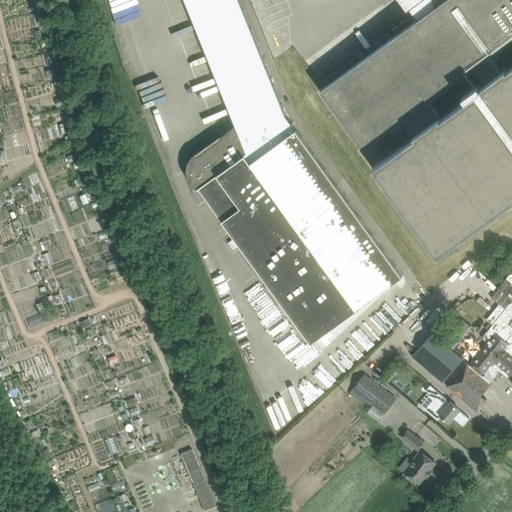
[(182,0),(233,126),(195,155),(194,155),(192,157),(190,159),(188,161),(187,164),(186,167),(185,170),(185,173),(185,175),(186,178),(187,181),(189,184),(190,186),(192,188),(195,190),(196,189),(196,190),(197,189),(309,343),(401,277),(284,116),(237,0),(182,0)]
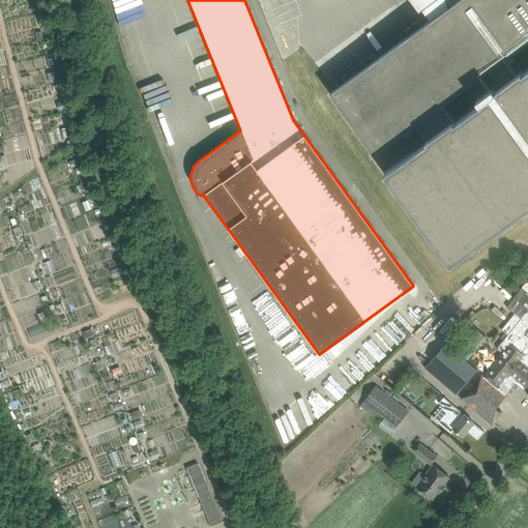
[(328,94),(373,154),(410,127),(417,138),(421,135),(426,141),(383,173),(449,264),(527,205),(527,66),(521,72),(520,70),(515,75),(508,65),(515,61),(512,58),(506,63),(503,59),(527,40),(527,0),(411,0),(419,10),(420,9),(429,21),(328,94)]
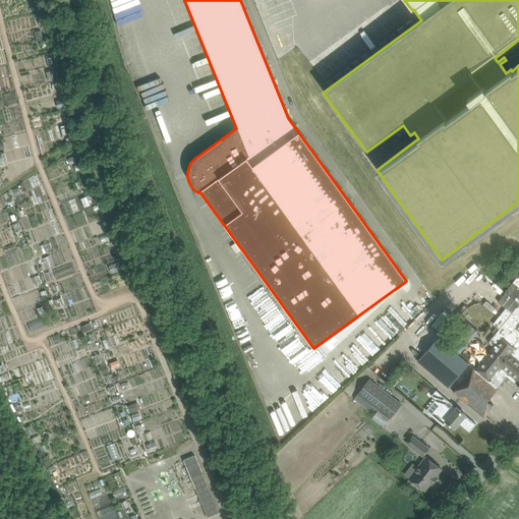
[(507,69),(516,63),(512,58),(503,64),(507,69)]
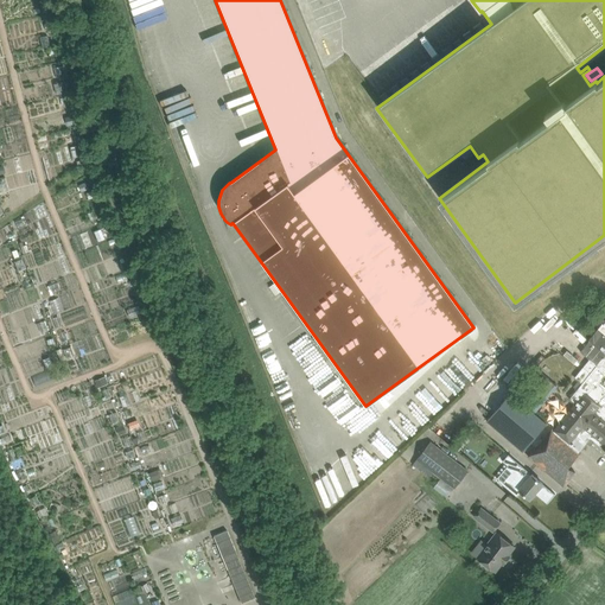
[(473,154),(460,165),(464,171),(478,160),(473,154)]
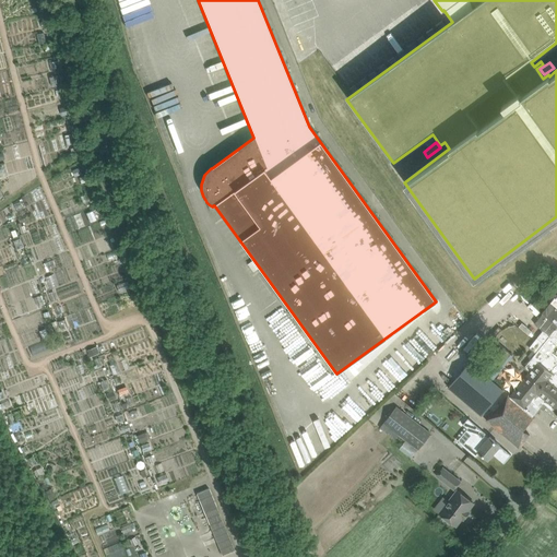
[(553,299),(538,317),(540,318),(556,332),(556,303),(554,301),(553,299)]
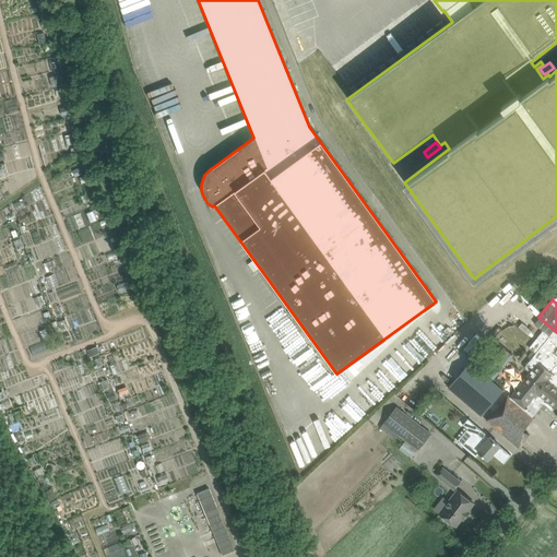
[(489,330),(514,354),(528,339),(502,315),(489,330)]
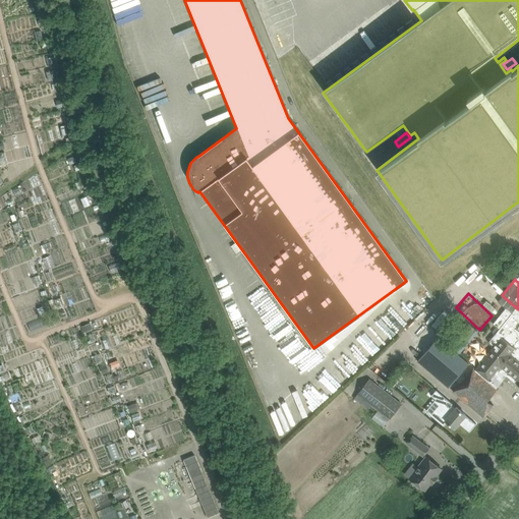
[(474,371),(473,371),(495,390),(495,389),(501,382),(505,384),(508,380),(518,388),(518,332),(514,328),(515,328),(515,327),(518,322),(518,309),(503,296),(496,303),(504,310),(492,326),(495,328),(489,334),(493,336),(486,344),(492,348),(474,371)]
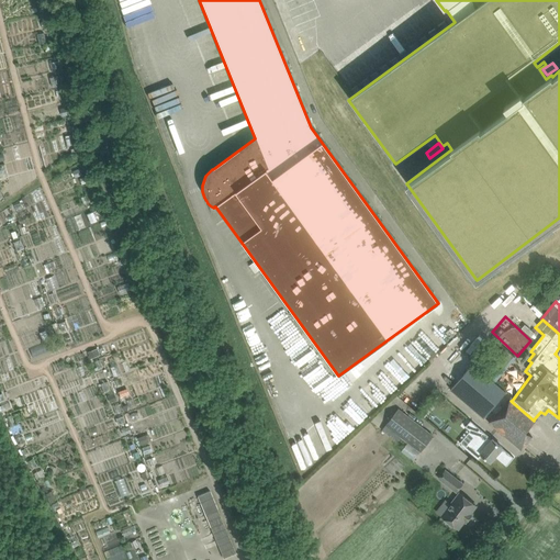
[(473,368),(459,384),(474,398),(482,404),(489,410),(502,393),(491,383),(512,358),(501,348),(479,373),(473,368)]
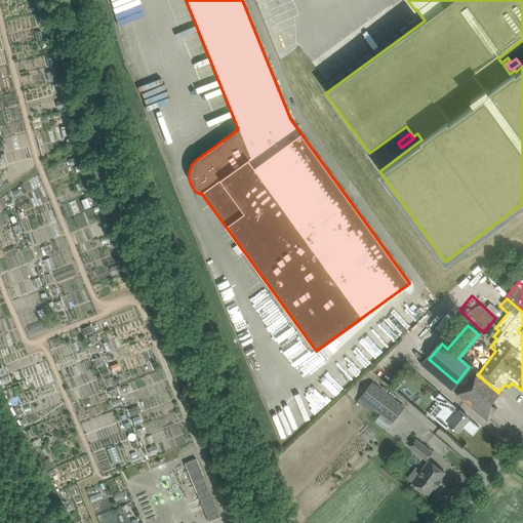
[(475,372),(454,397),(484,421),(485,423),(495,410),(490,405),(499,394),(498,392),(498,393),(477,374),(478,374),(476,372),(475,372)]
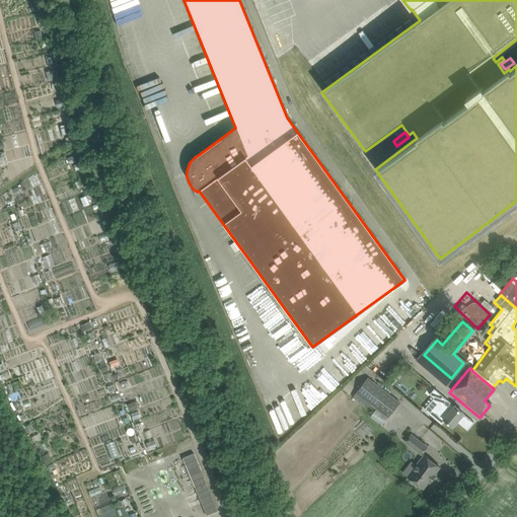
[(398,404),(382,392),(366,379),(354,394),(386,420),(398,404)]
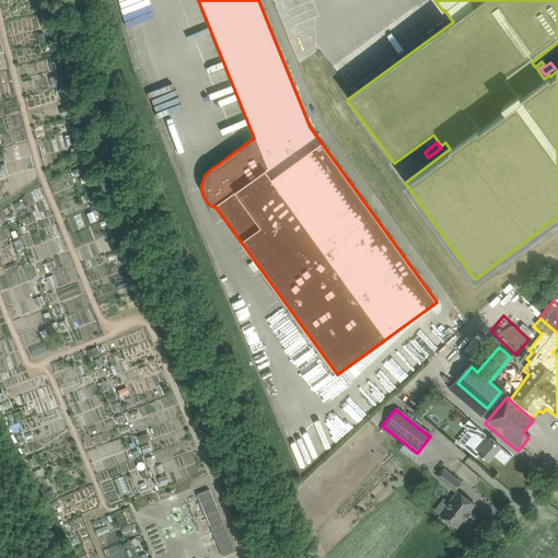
[(478,455),(487,463),(491,457),(502,466),(510,457),(467,421),(462,428),(466,431),(473,437),(462,449),(475,460),(478,455)]
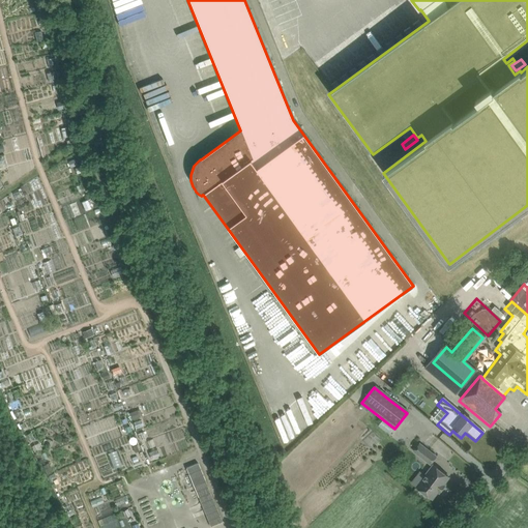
[(429,466),(429,465),(434,459),(418,445),(412,452),(429,466)]
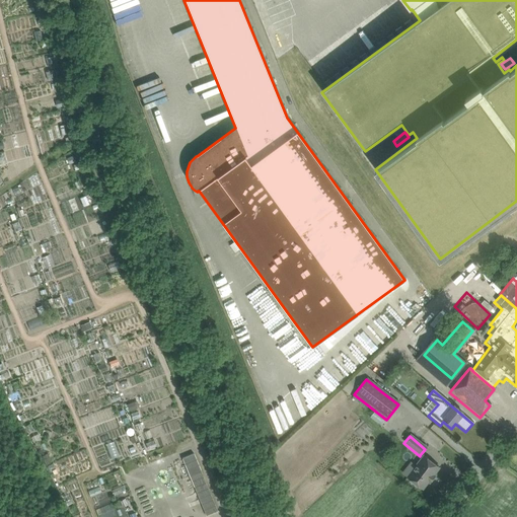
[(216,513),(192,455),(180,460),(204,516),(207,516),(216,513)]
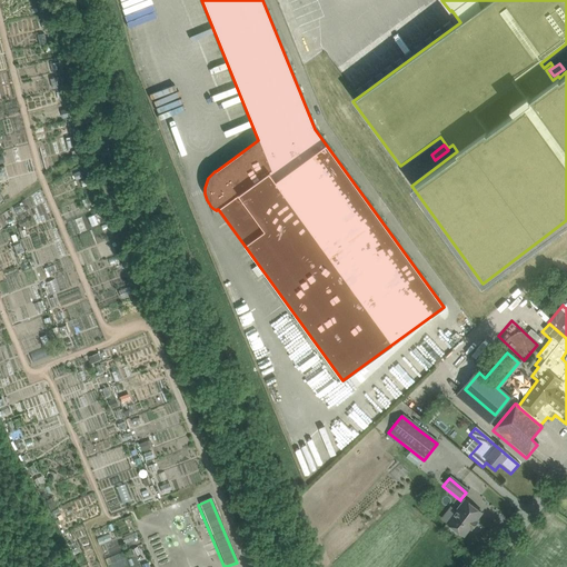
[(474,523),(480,515),(464,501),(446,525),(450,528),(449,530),(455,535),(457,534),(463,537),(468,529),(470,530),(475,524),(474,523)]
